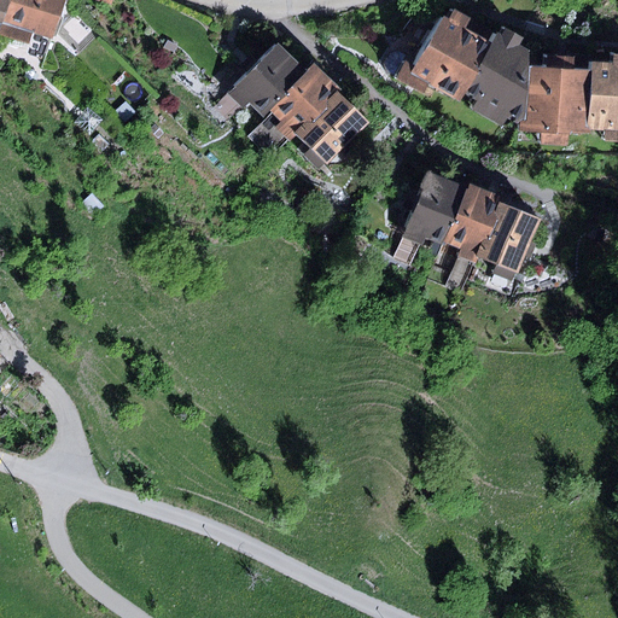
[(6,0),(0,19),(0,23),(56,41),(66,0),(6,0)]
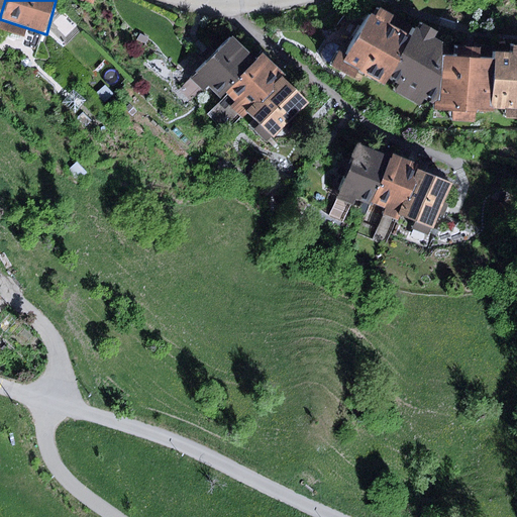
[(440,100),(443,56),(443,42),(436,38),(439,31),(430,26),(420,20),(412,34),(392,22),(396,14),(373,1),(368,9),(351,0),(350,0),(327,40),(348,53),(342,62),(385,86),(390,78),(401,84),(396,93),(419,106),(424,98),(434,104),(440,100)]
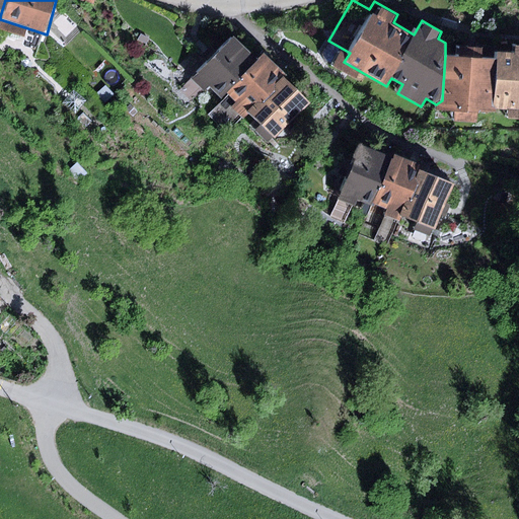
[(232,35),(192,78),(206,92),(211,87),(223,98),(227,93),(258,61),(232,35)]
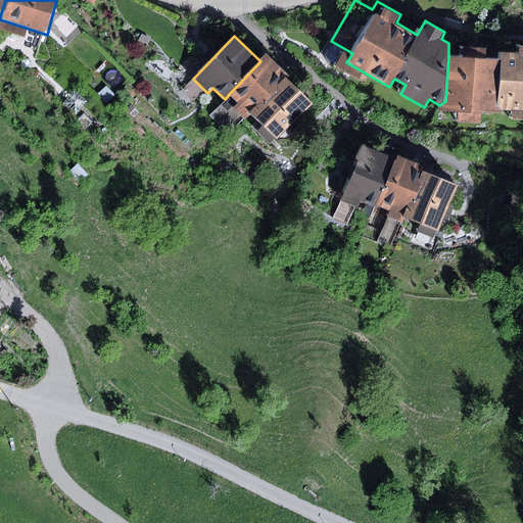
[(445,101),(439,105),(438,112),(458,113),(458,122),(481,124),(481,111),(510,112),(509,123),(522,123),(522,47),(520,47),(520,53),(501,52),(501,60),(486,59),(486,49),(464,48),(464,57),(448,56),(445,101)]
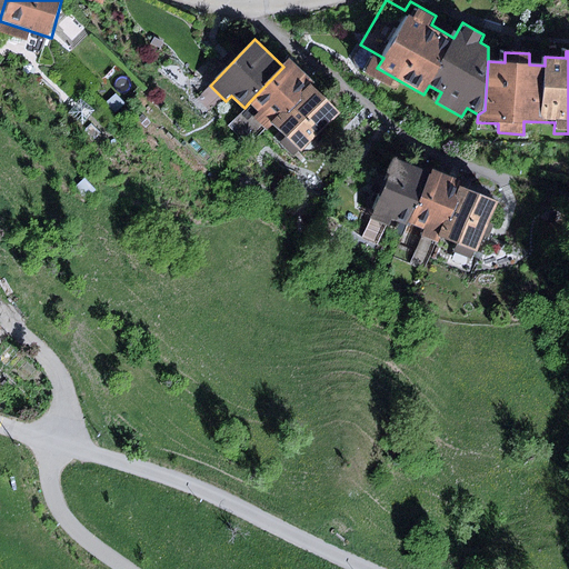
[(283,67),(249,102),(258,111),(253,117),(267,129),(272,125),(311,83),(305,77),(288,60),(283,67)]
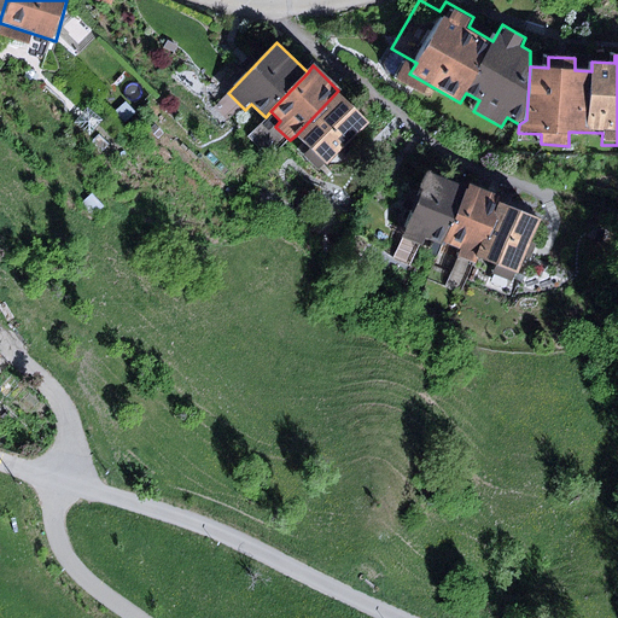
[(369,122),(338,91),(296,135),(327,165),(369,122)]
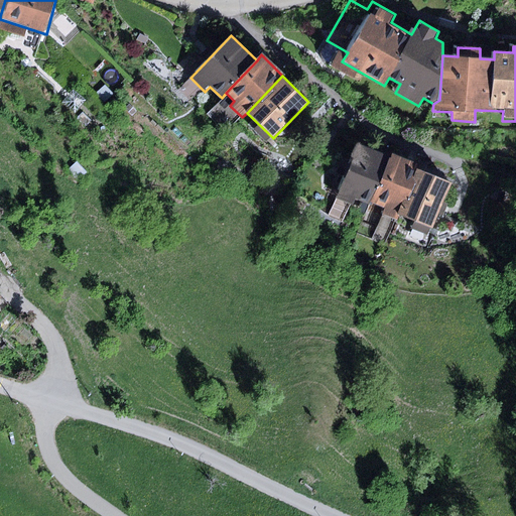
[(329,100),(312,118),(317,123),(335,104),(329,100)]
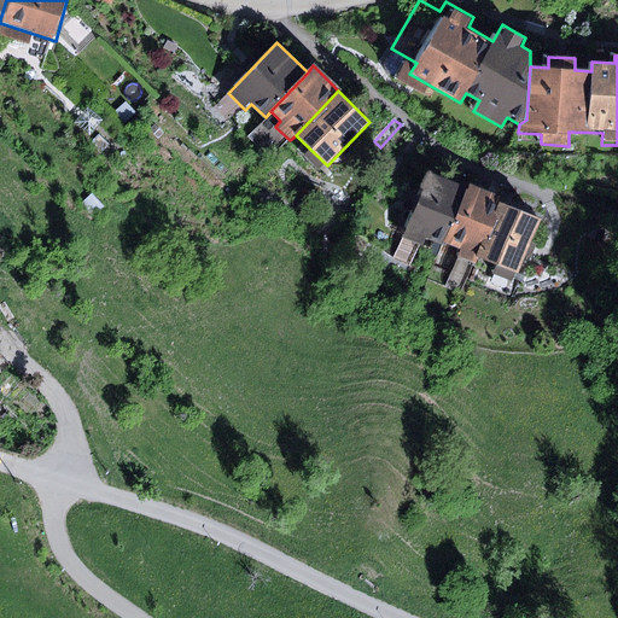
[(468,188),(430,173),(409,221),(402,238),(421,245),(425,237),(444,245),(447,242),(468,188)]
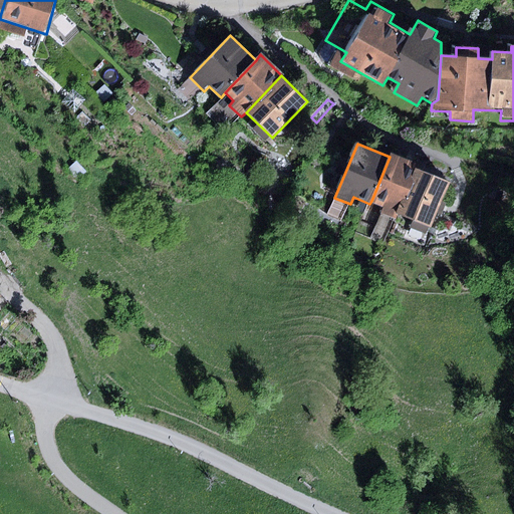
[(392,153),(390,157),(371,201),(384,207),(381,214),(395,220),(397,213),(416,168),(418,164),(409,161),(392,153)]
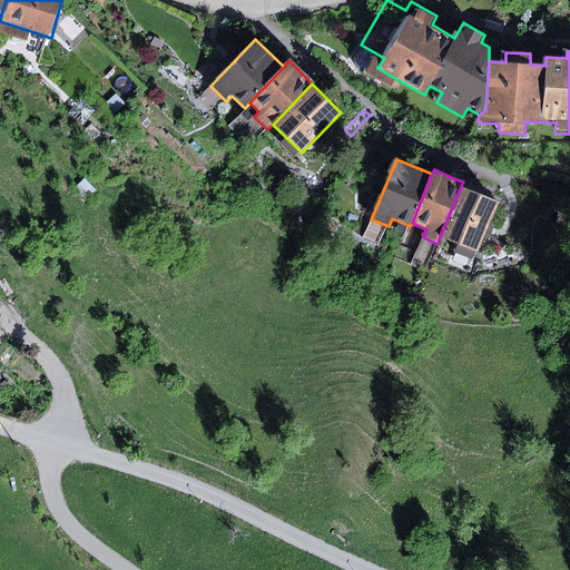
[(499,203),(461,186),(440,236),(478,253),(487,229),(499,203)]
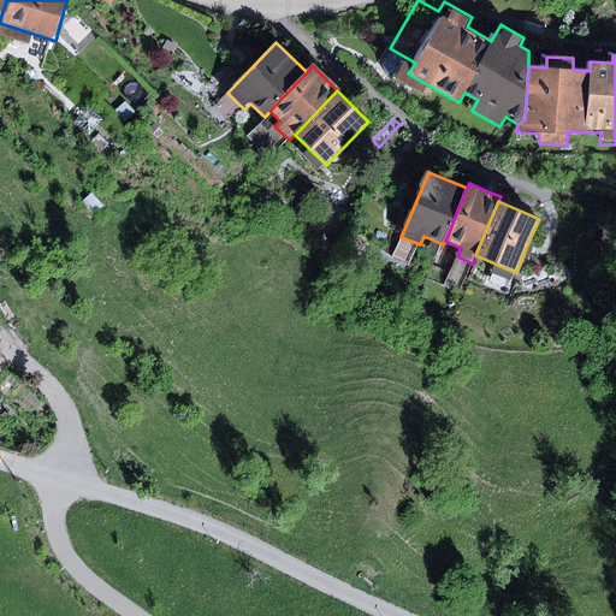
[(596,230),(592,241),(600,243),(603,232),(596,230)]
